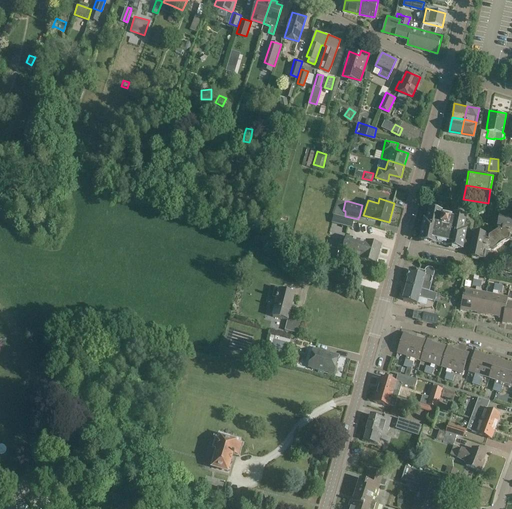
[(434,241),(440,211),(430,209),(427,220),(425,219),(421,238),(434,241)]
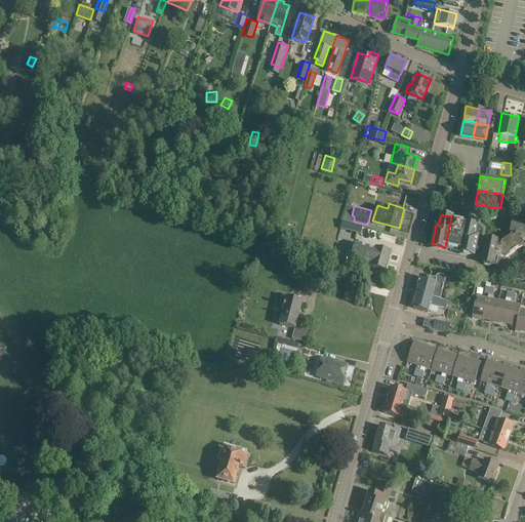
[(451,216),(445,247),(459,250),(467,219),(451,216)]
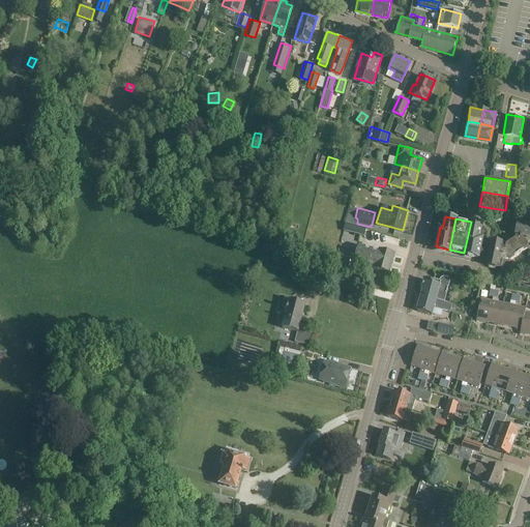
[(366,227),(371,228),(371,227),(357,224),(345,221),(343,229),(364,234),(366,227)]
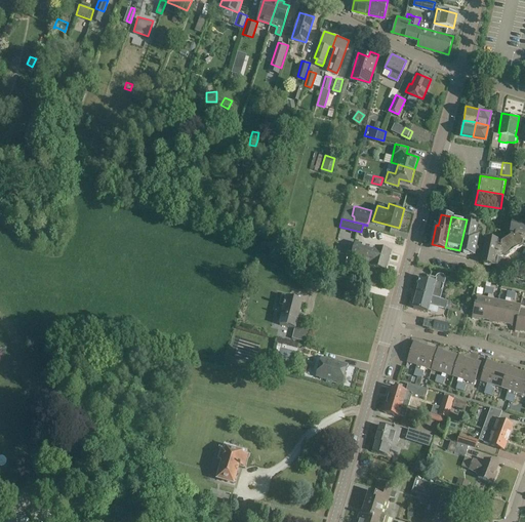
[(467,219),(459,250),(474,252),(478,235),(475,234),(477,222),(467,219)]
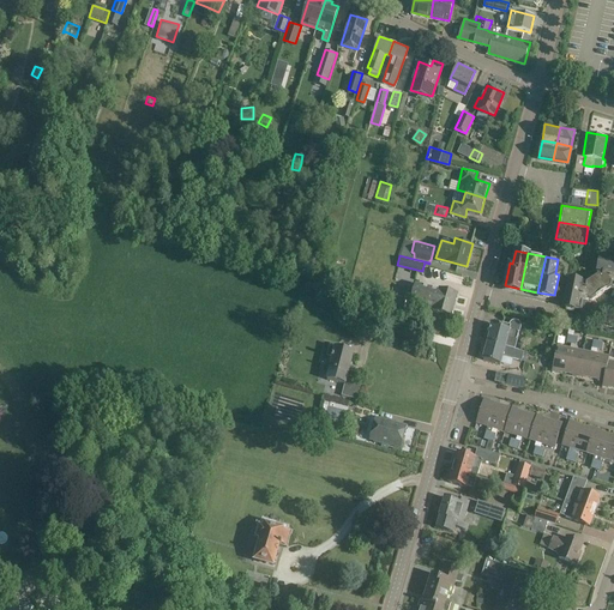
[(602,270),(613,272),(613,259),(599,257),(597,269),(602,270)]
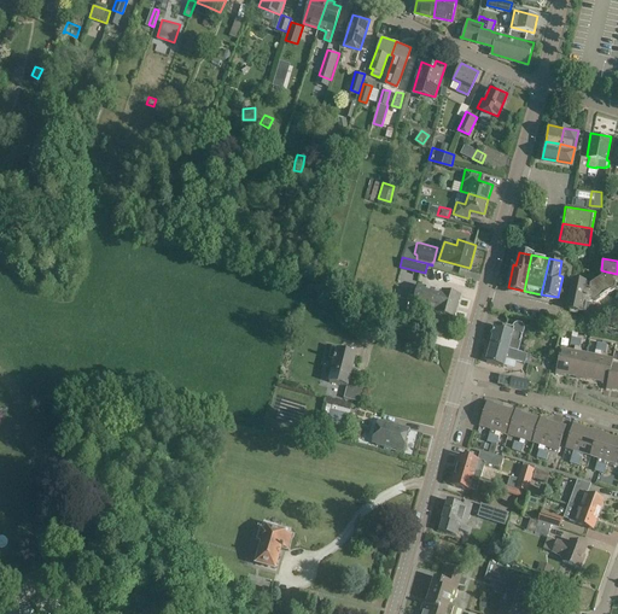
[(588,287),(589,287),(587,302),(588,302),(589,298),(595,300),(614,287),(617,274),(606,272),(605,275),(601,275),(589,282),(588,287)]
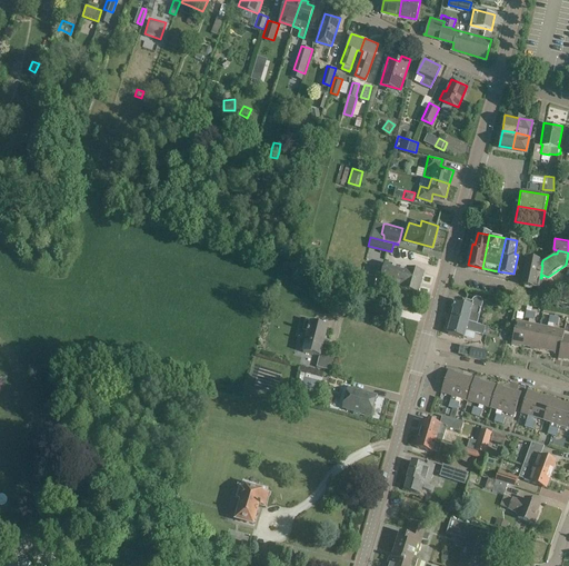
[(542,265),(541,265),(538,264),(539,259),(528,257),(522,283),(538,286),(540,278),(542,265)]
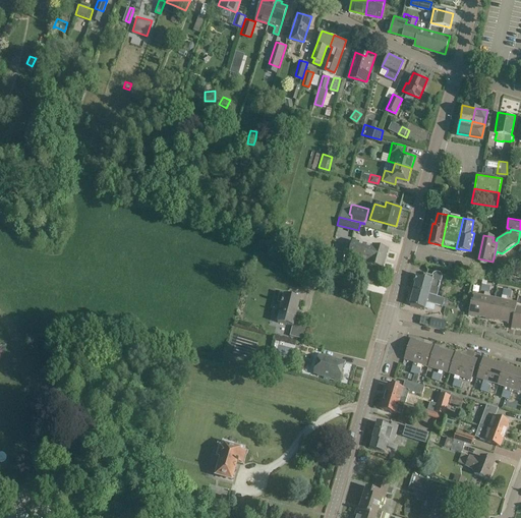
[(372,243),(372,245),(352,239),(348,254),(367,261),(367,263),(383,268),(389,248),(372,243)]
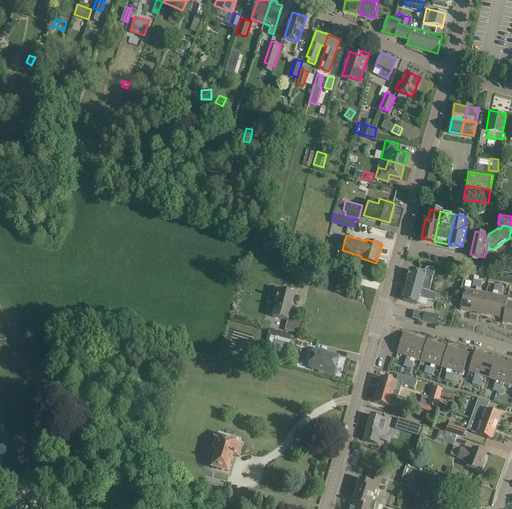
[(408,284),(421,288),(430,290),(434,275),(435,272),(435,271),(434,269),(434,268),(432,267),(431,266),(429,266),(428,267),(426,267),(425,269),(424,271),(424,273),(410,269),(408,277),(410,277),(408,284)]
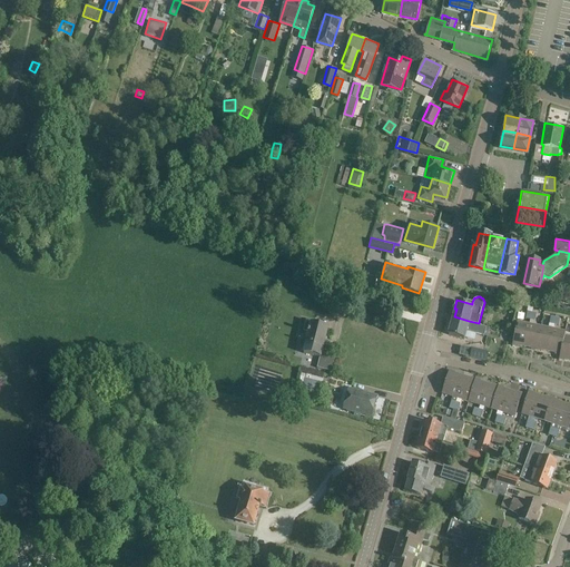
[(487,325),(454,316),(450,332),(464,336),(467,330),(484,334),(487,325)]
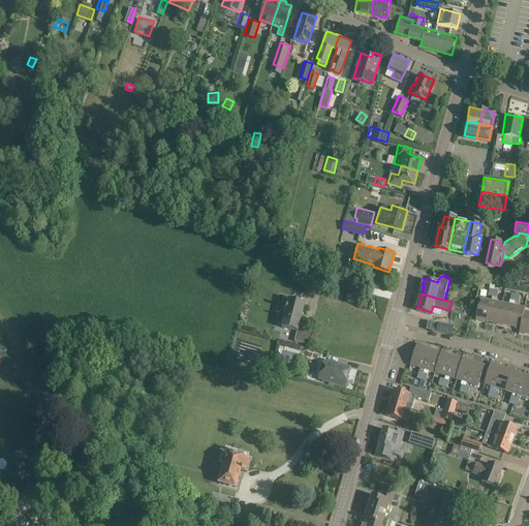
[(286,307),(281,326),(297,330),(293,339),(308,343),(311,329),(298,326),(304,302),(283,297),(281,306),(286,307)]
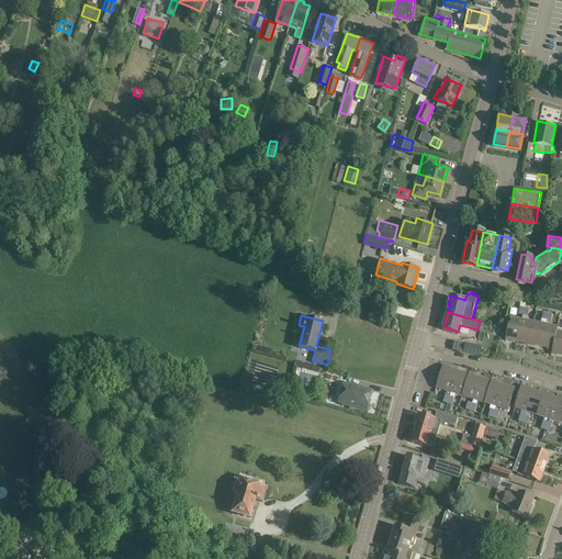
[(523,317),(510,315),(506,336),(518,339),(523,317)]
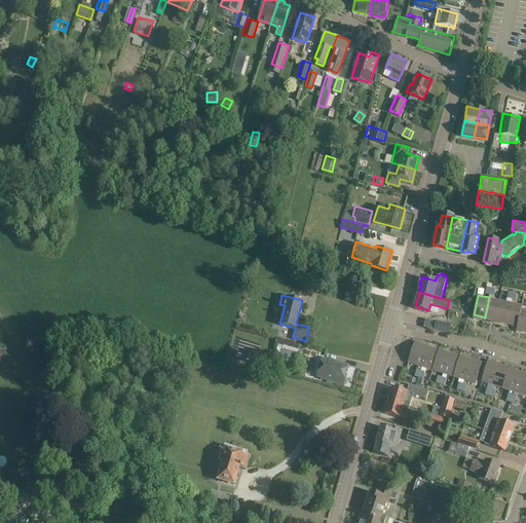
[(500,299),(489,297),(485,318),(496,320),(500,299)]
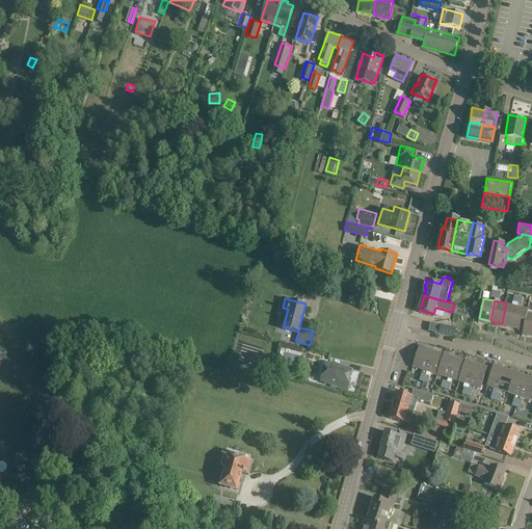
[(517,305),(506,302),(502,323),(512,325),(517,305)]
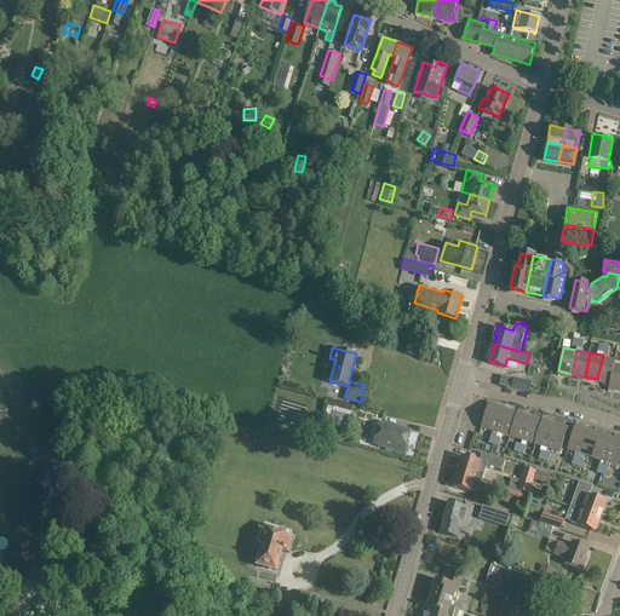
[(610,383),(615,362),(615,358),(603,355),(597,379),(610,383)]
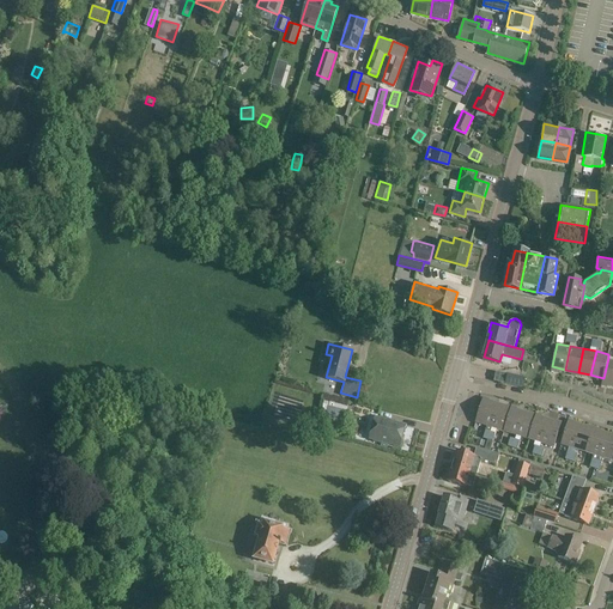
[(612,359),(608,358),(604,378),(602,383),(612,384),(612,359)]
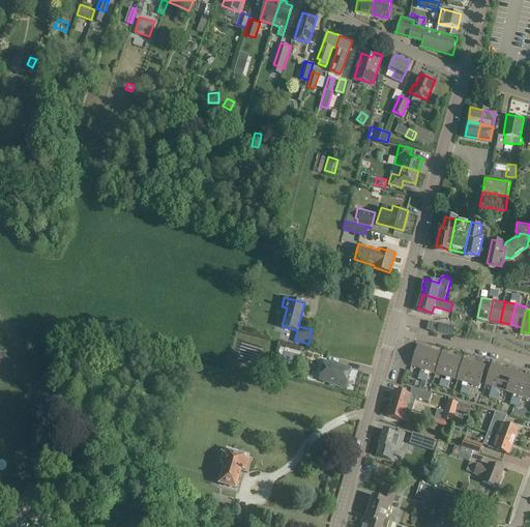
[(439,322),(437,329),(451,332),(453,325),(439,322)]
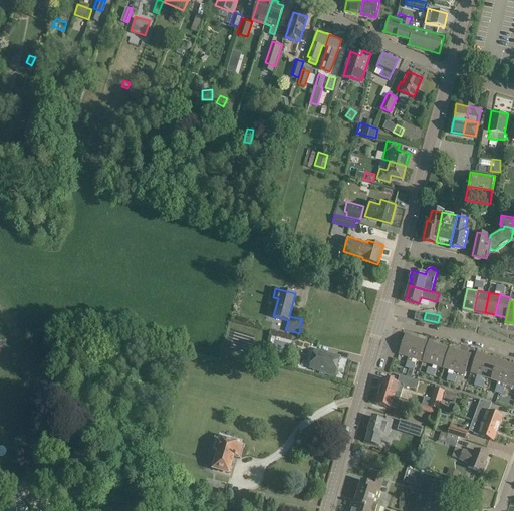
[(405,333),(398,352),(408,355),(405,365),(406,366),(409,367),(419,337),(416,336),(405,333)]
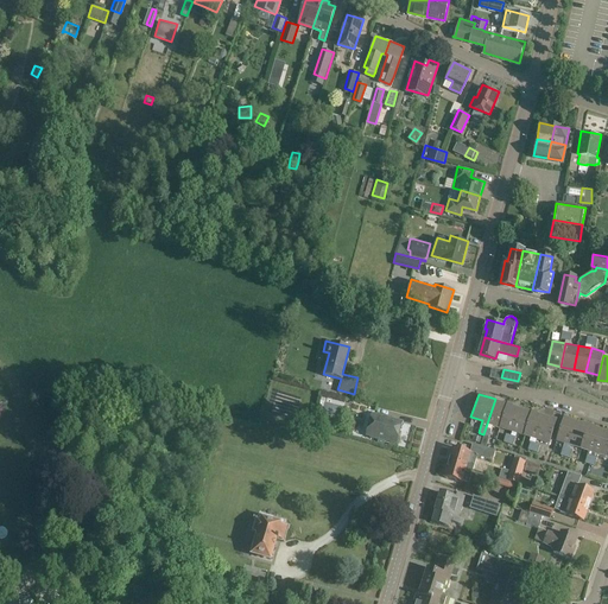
[(318,412),(344,412),(344,396),(318,395),(318,412)]
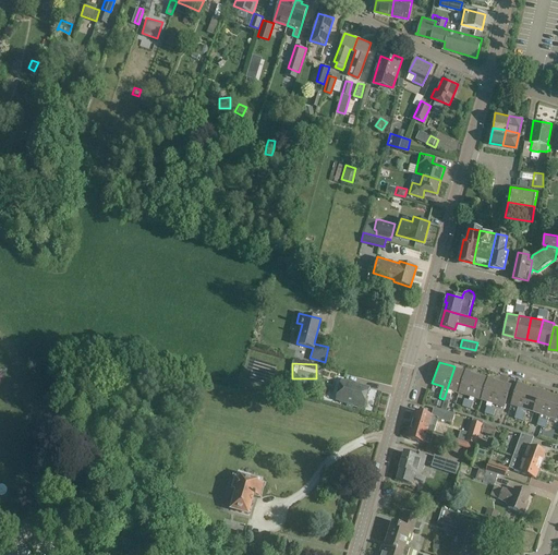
[(455,366),(444,399),(448,400),(451,389),(456,390),(459,391),(465,370),(463,370),(455,366)]
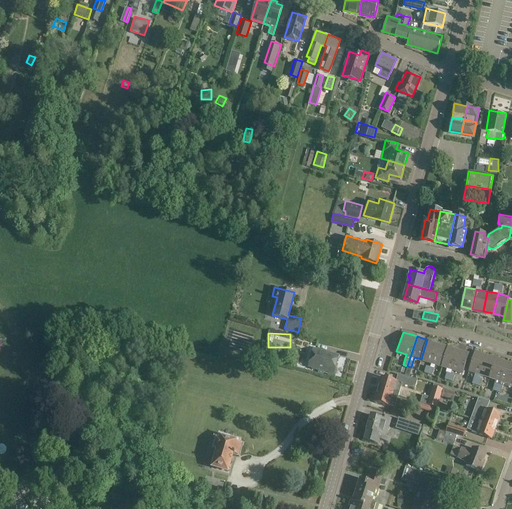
[(427,339),(421,359),(429,362),(430,362),(437,343),(435,342),(427,339)]
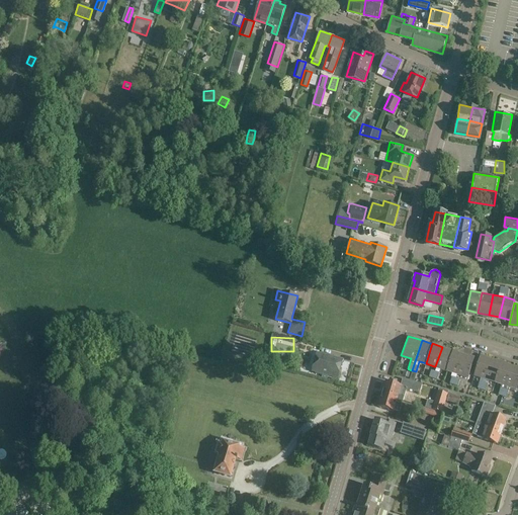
[(442,347),(435,366),(436,366),(440,368),(445,369),(446,369),(452,350),(451,350),(442,347)]
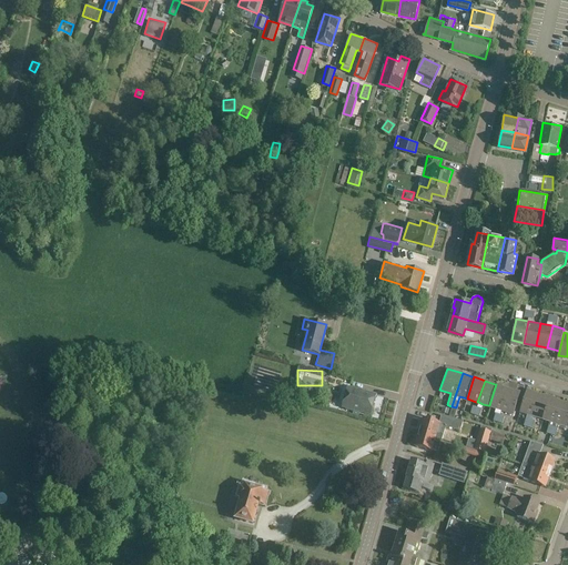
[(496,384),(489,405),(496,407),(500,410),(508,387),(507,387),(496,384)]
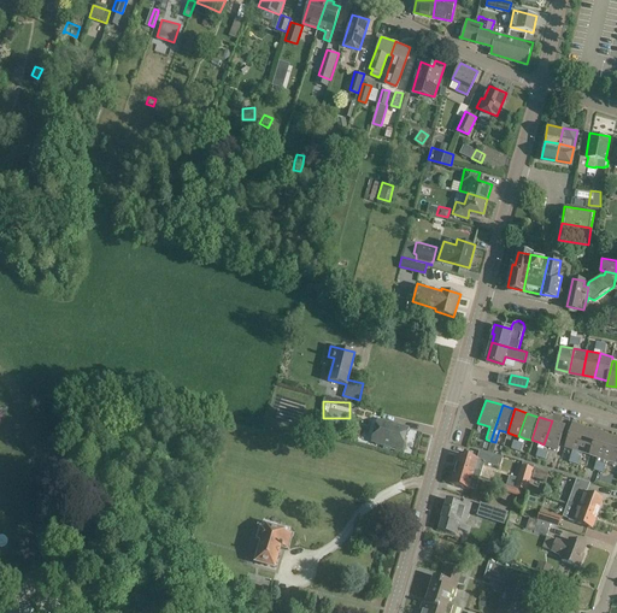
[(403,447),(407,426),(377,419),(372,440),(403,447)]
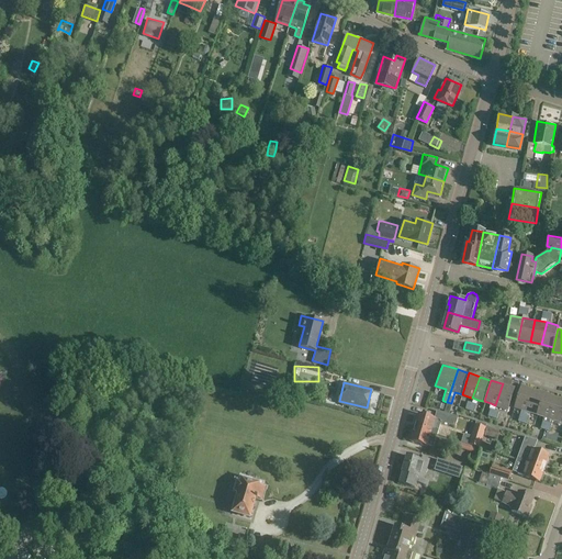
[(503,383),(495,405),(507,409),(514,388),(503,383)]
